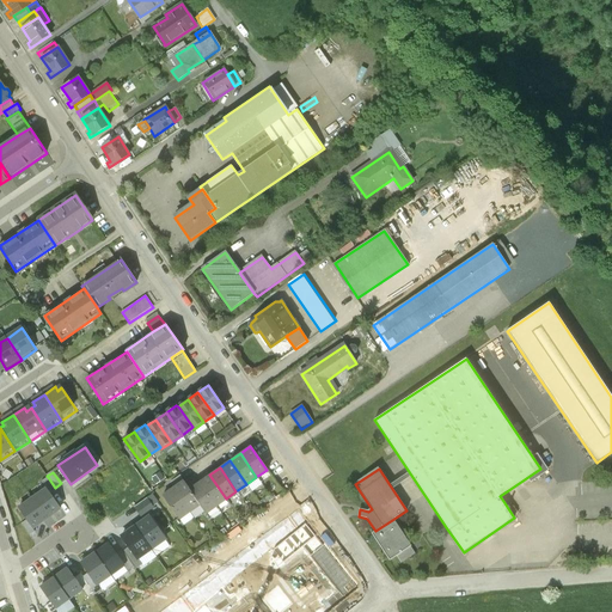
[(226,499),(209,475),(200,482),(215,506),(226,499)]
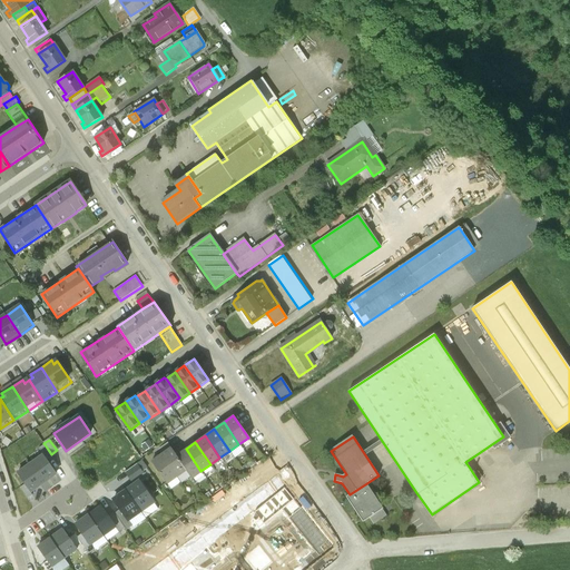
[(51,454),(45,444),(39,449),(45,455),(47,459),(51,455),(51,454)]
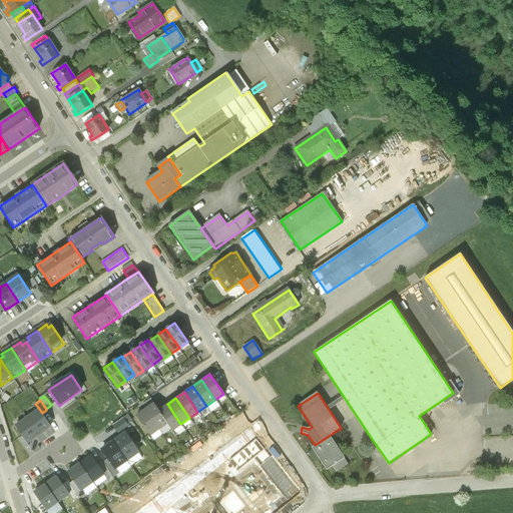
[(158,410),(153,403),(145,409),(158,428),(167,422),(158,410)]
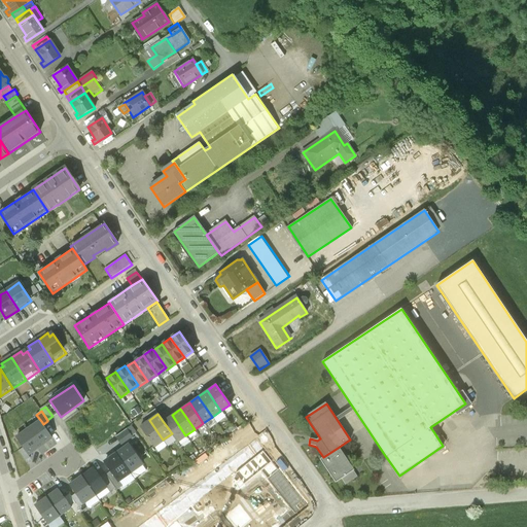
[(185,435),(172,415),(163,421),(172,433),(177,441),(185,435)]
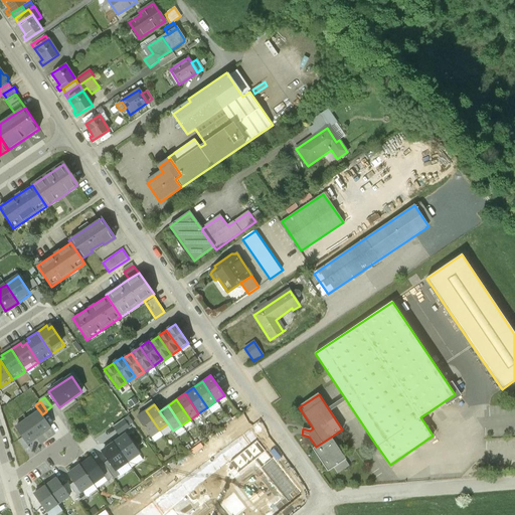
[(201,412),(204,417),(211,412),(209,408),(201,412)]
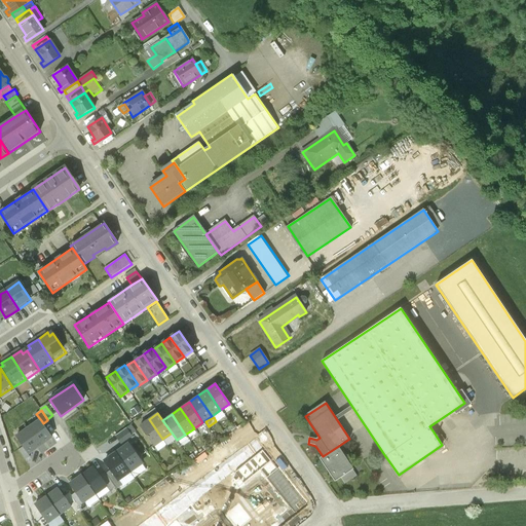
[(162,439),(149,419),(140,425),(154,445),(162,439)]
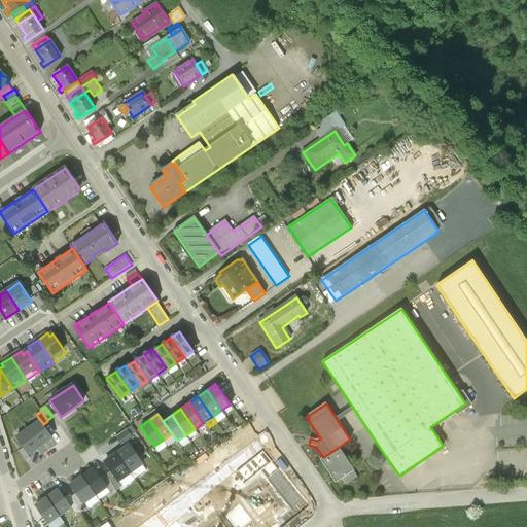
[(41,421),(29,430),(40,447),(53,438),(43,424),(41,421)]
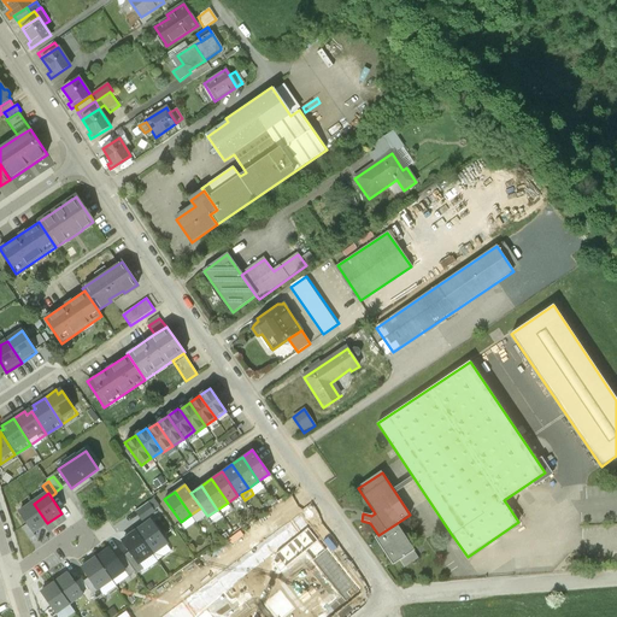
[(154,500),(136,512),(144,522),(157,513),(154,510),(159,507),(154,500)]
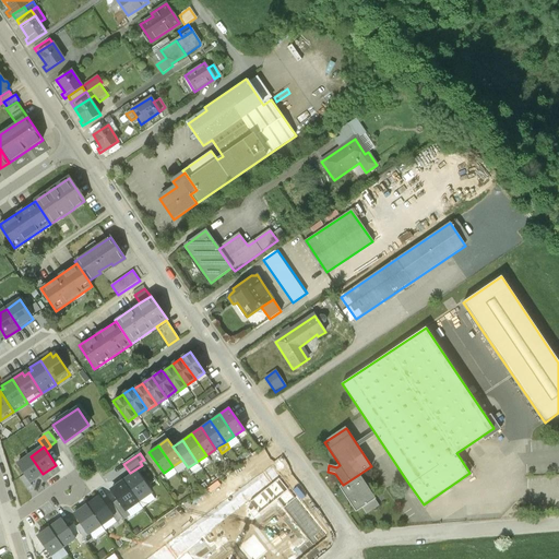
[(31,456),(18,465),(24,475),(31,483),(43,474),(31,456)]
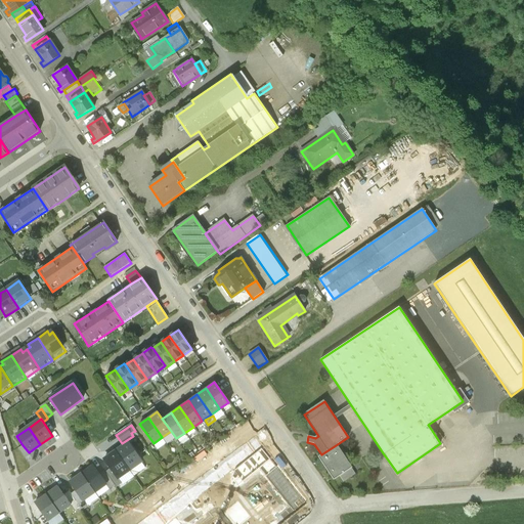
[(254,435),(224,463),(239,478),(268,450),(254,435)]
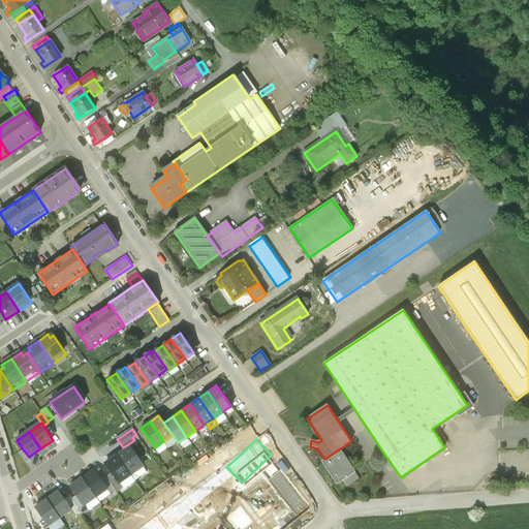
[(128,447),(117,456),(131,474),(143,467),(128,447)]
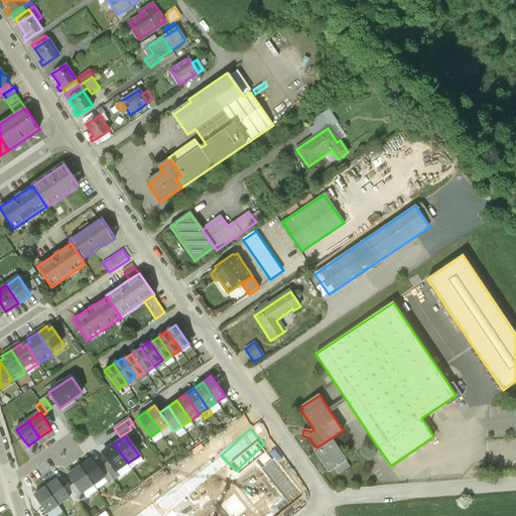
[(28,445),(22,438),(18,441),(24,452),(29,448),(28,445)]
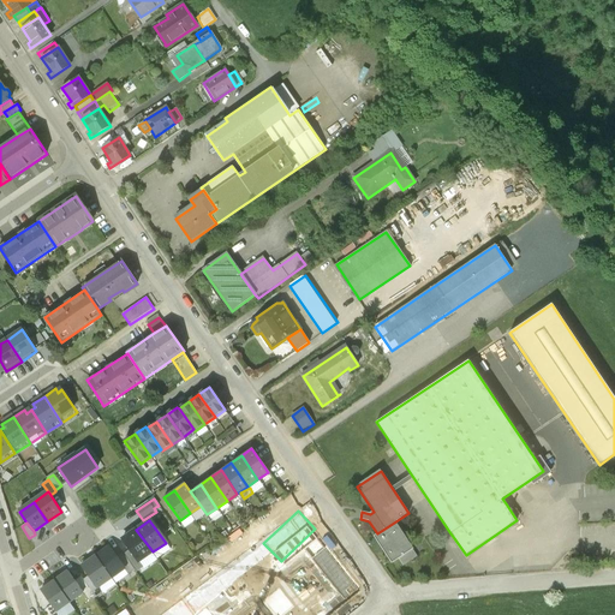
[(413,549),(394,523),(377,533),(374,536),(393,563),(399,559),(412,549),(413,549)]
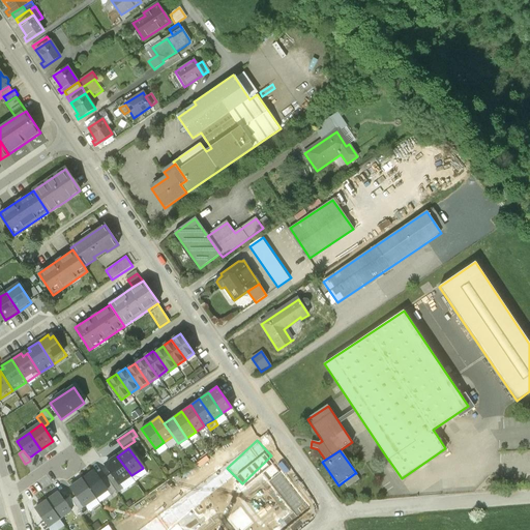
[(117,457),(106,465),(112,474),(119,484),(120,483),(131,475),(117,457)]
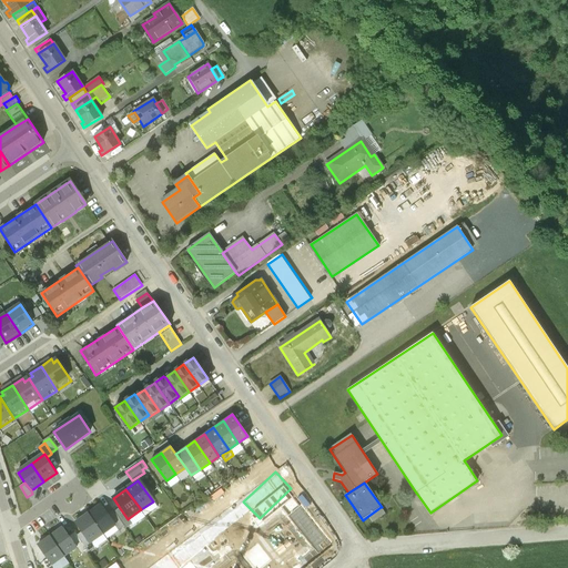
[(101,505),(89,514),(103,535),(115,526),(117,526),(108,514),(101,505)]
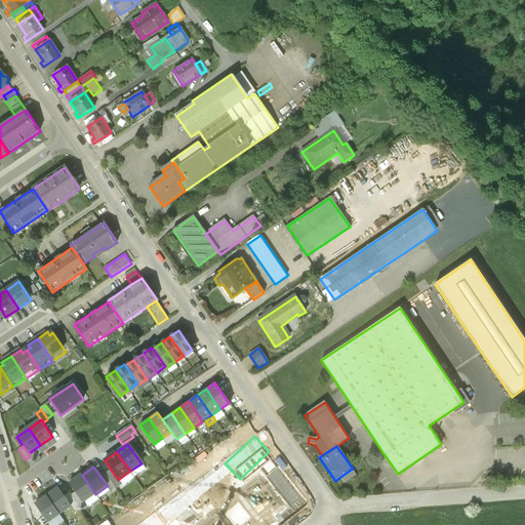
[(352,469),(340,477),(345,483),(356,475),(352,469)]
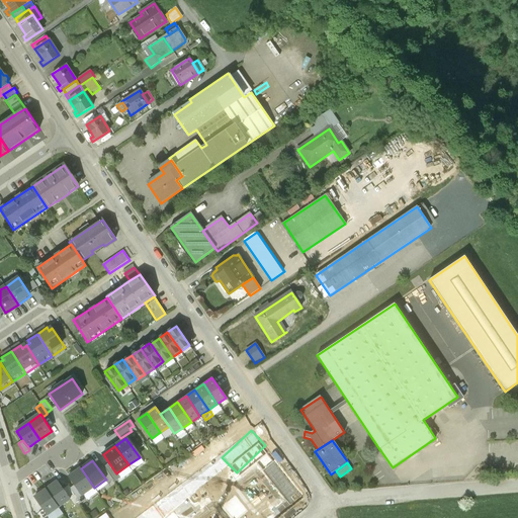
[(120,478),(117,472),(116,473),(109,463),(104,466),(114,480),(115,482),(120,478)]
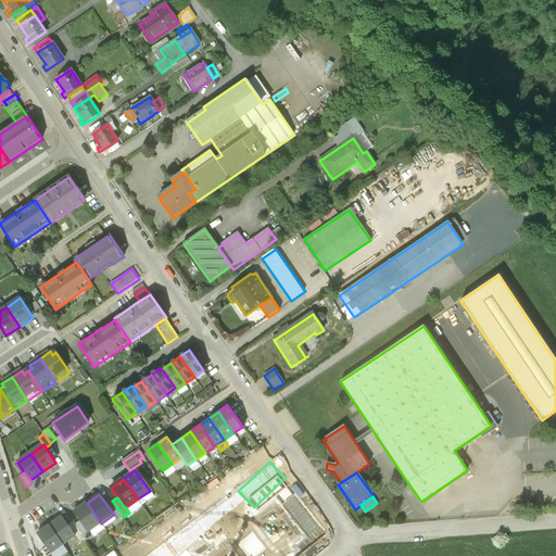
[(112,501),(111,500),(105,503),(114,515),(113,515),(116,519),(123,515),(112,501)]
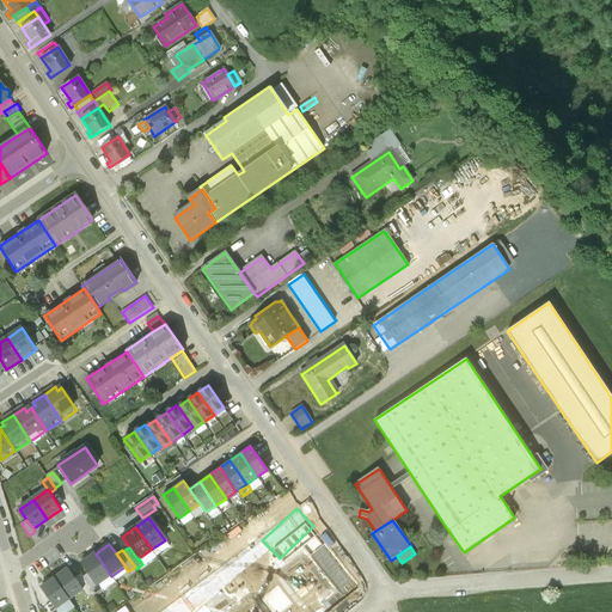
[(95,552),(81,562),(89,573),(98,586),(111,576),(96,554),(95,552)]
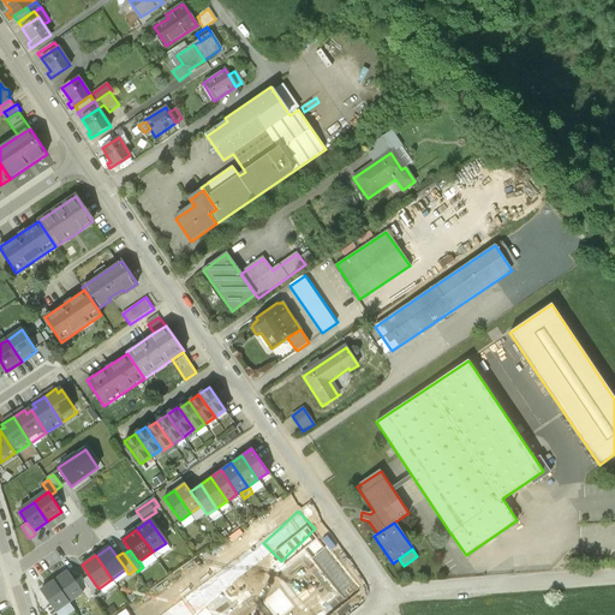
[(323,611),(354,580),(338,563),(306,595),(323,611)]
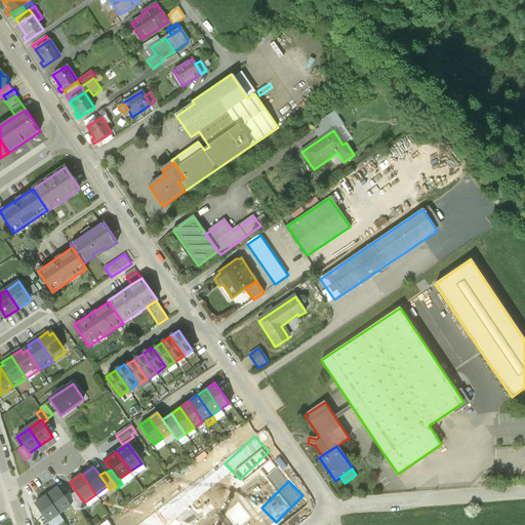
[(58,488),(48,495),(61,515),(72,507),(71,507),(64,495),(58,488)]
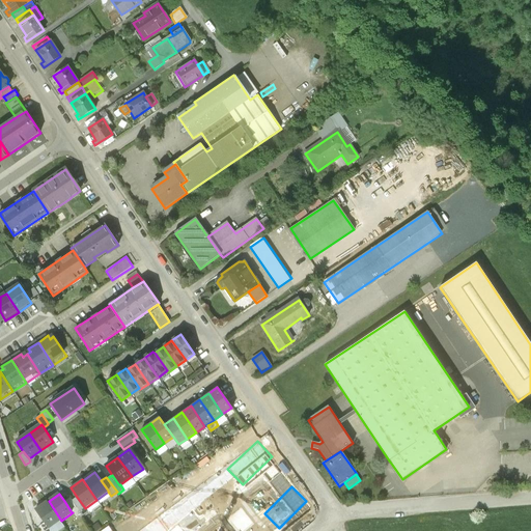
[(85,508),(77,497),(72,500),(78,508),(77,509),(82,516),(87,512),(85,508)]
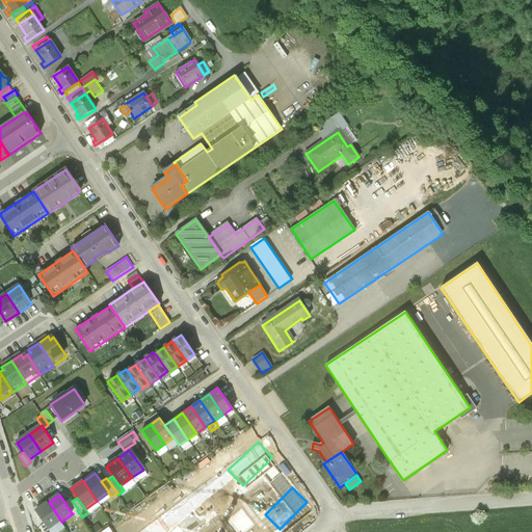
[(72,501),(70,499),(64,502),(72,513),(77,510),(78,509),(72,501)]
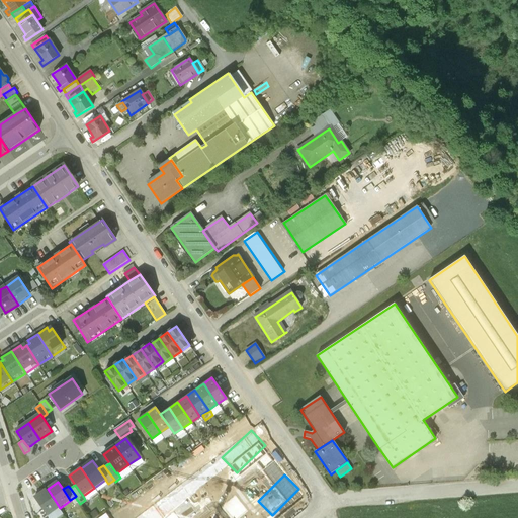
[(48,489),(35,497),(45,511),(48,516),(60,508),(48,489)]
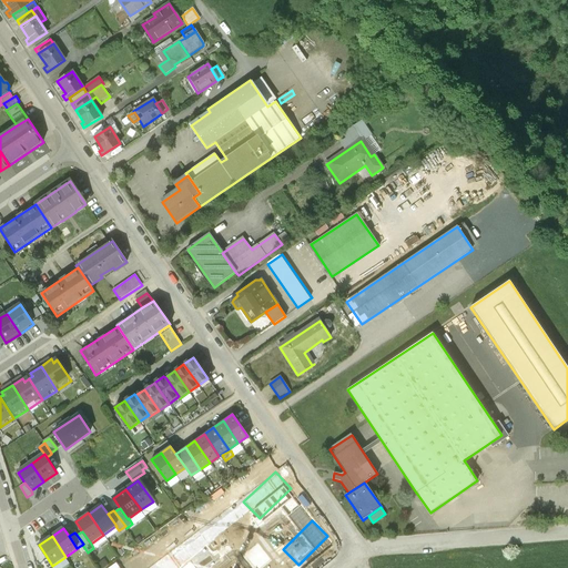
[(288,567),(295,561),(279,546),(257,567),(250,567),(249,567),(288,567)]
